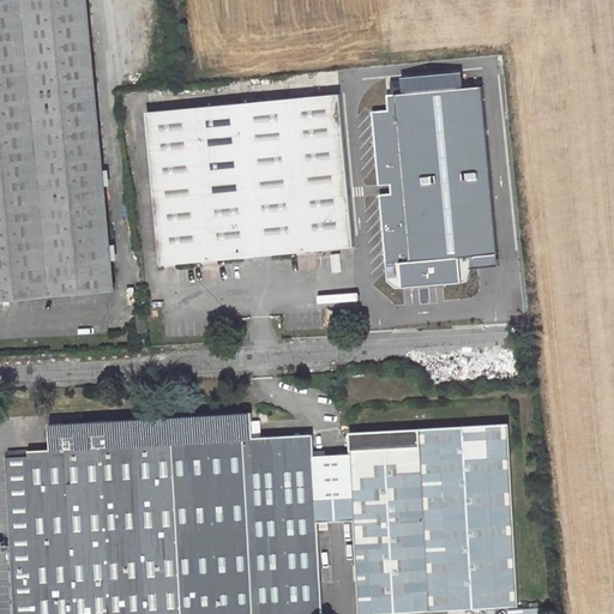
[(0,0),(0,300),(114,290),(86,0),(0,0)]
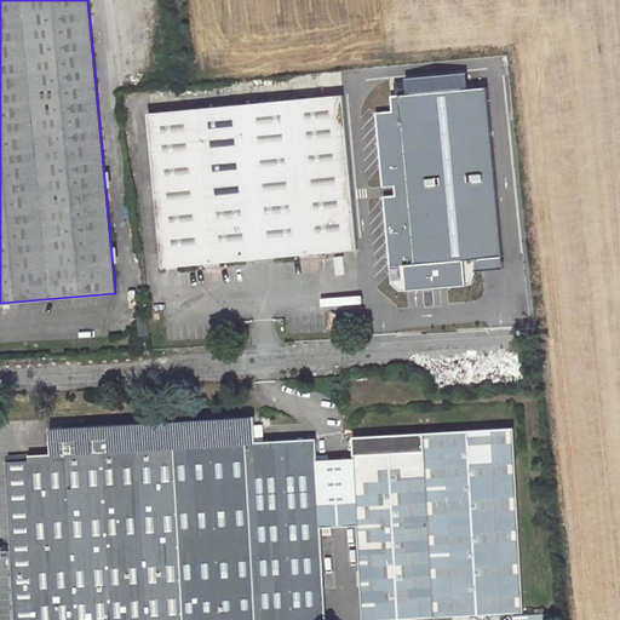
[(343,95),(149,113),(164,267),(359,248),(343,95)]
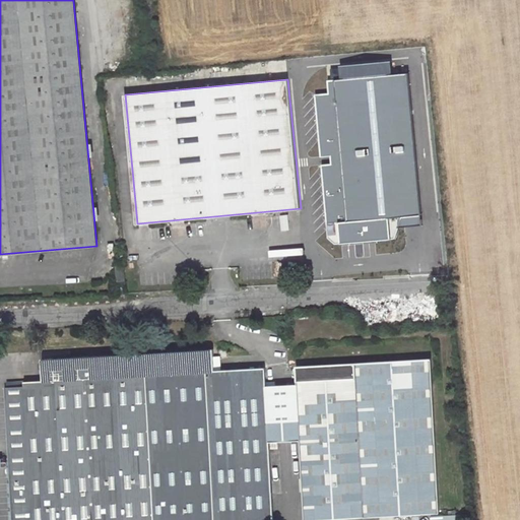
[(116,265),(118,281),(126,280),(124,264),(116,265)]
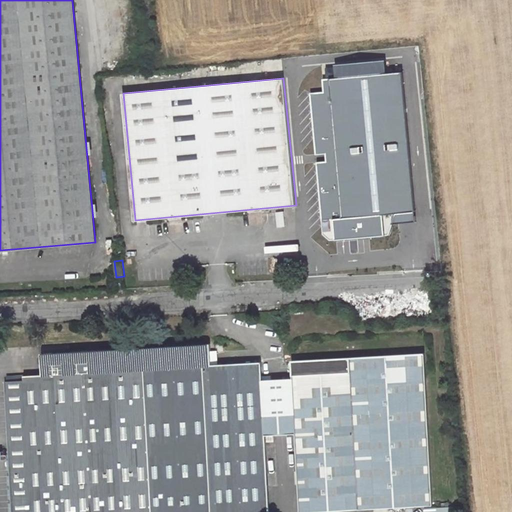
[(5,381),(12,511),(269,511),(268,486),(267,471),(265,435),(264,415),(261,362),(212,364),(210,344),(40,353),(42,374),(23,375),(24,380),(5,381)]
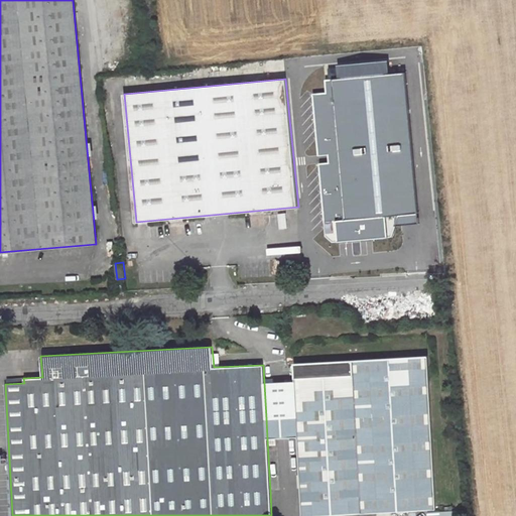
[(434,508),(426,356),(293,364),(296,416),(297,436),(301,515),(434,508)]
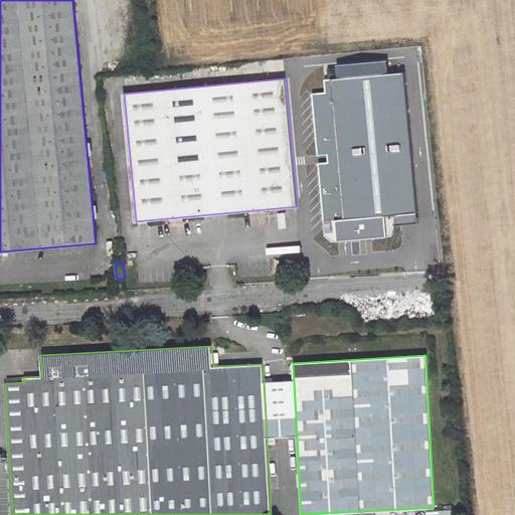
[(283,437),(297,436),(296,415),(281,416),(283,437)]
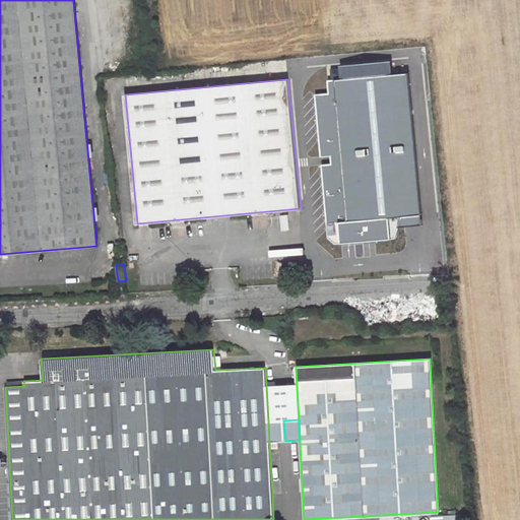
[(268,421),(269,442),(285,441),(283,420),(268,421)]
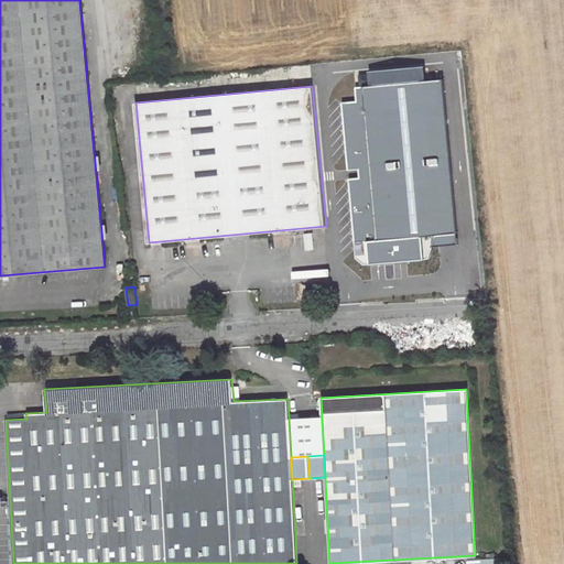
[(294,519),(295,535),(306,534),(305,519),(294,519)]
